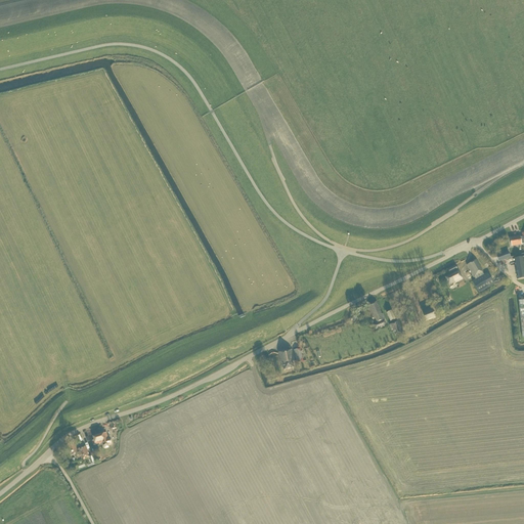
[(520,236),(511,238),(512,247),(522,245),(522,244),(523,244),(523,238),(521,238),(520,236)]
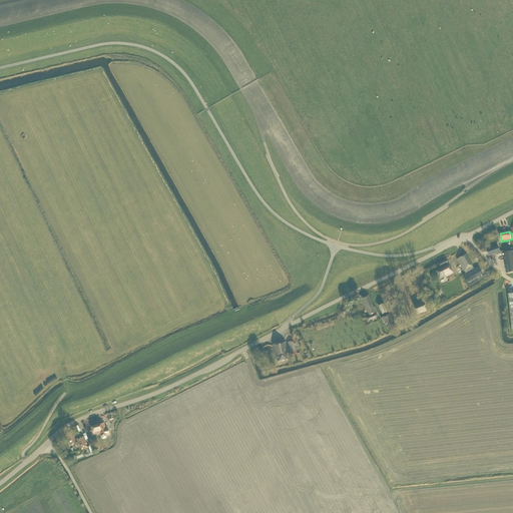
[(512,251),(504,253),(508,275),(512,273),(512,251)]
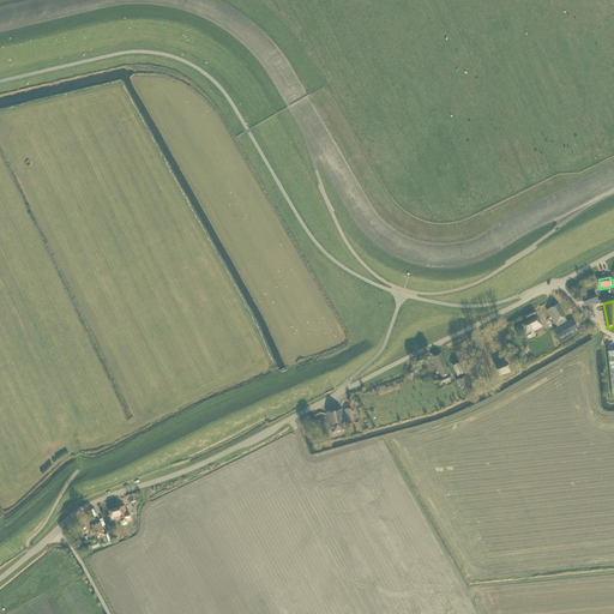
[(559,305),(557,306),(547,311),(555,325),(566,319),(559,305)]
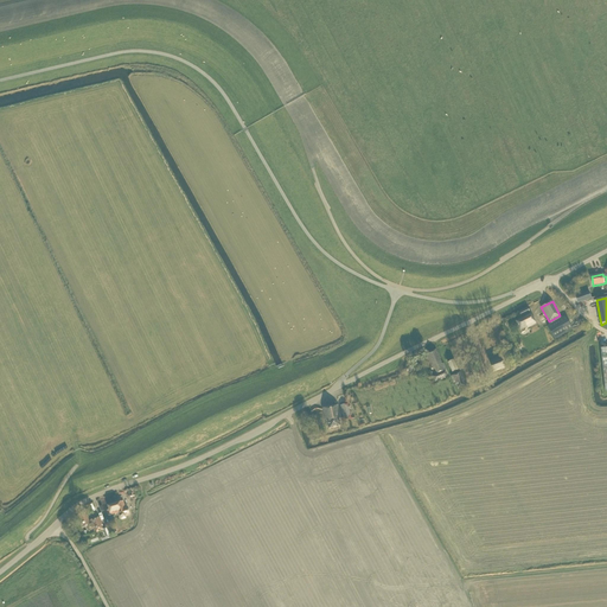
[(529,308),(519,313),(522,319),(516,321),(522,333),(525,332),(525,330),(536,325),(529,308)]
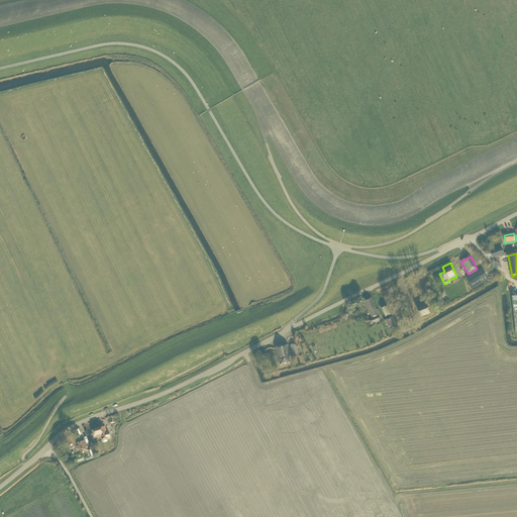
[(467,278),(469,282),(473,290),(488,281),(482,270),(467,278)]
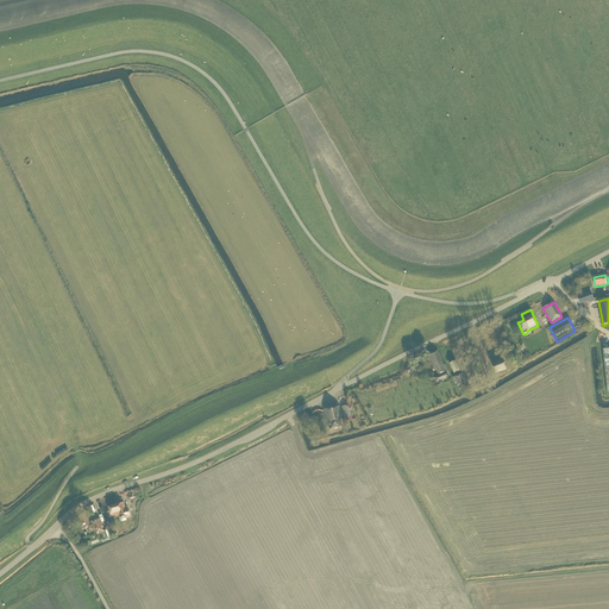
[(447,372),(449,371),(445,364),(444,365),(438,351),(427,356),(435,372),(437,371),(438,376),(439,376),(434,378),(437,384),(450,378),(447,372)]
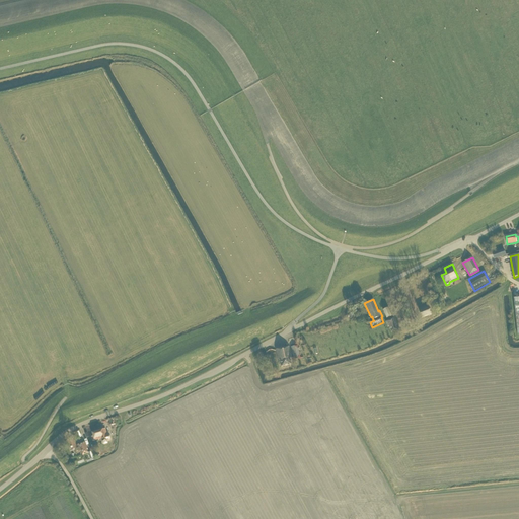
[(420,312),(422,318),(432,314),(428,304),(425,305),(427,309),(420,312)]
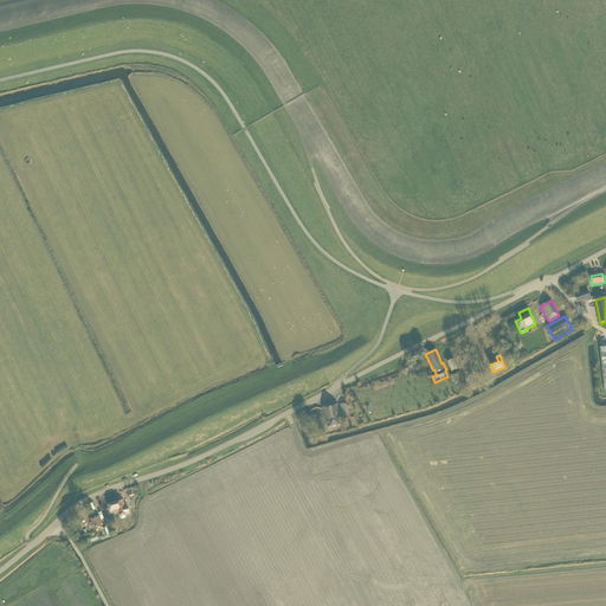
[(447,362),(452,372),(457,369),(453,360),(447,362)]
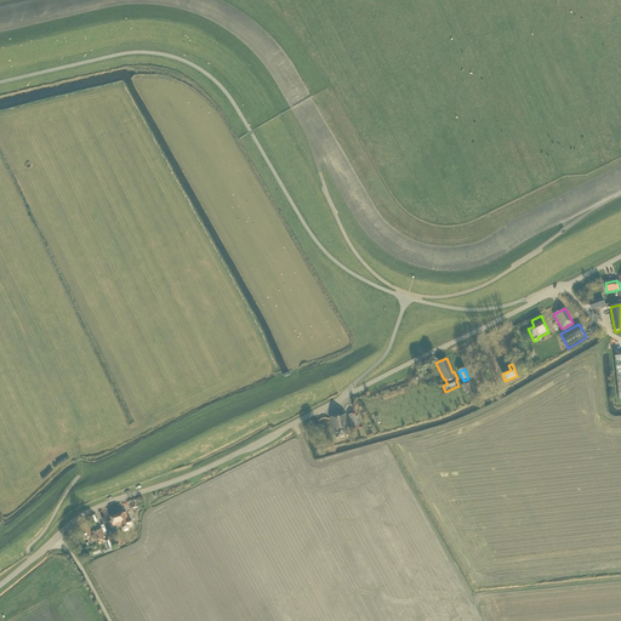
[(476,396),(473,391),(476,389),(472,381),(462,386),(465,392),(466,391),(468,398),(476,396)]
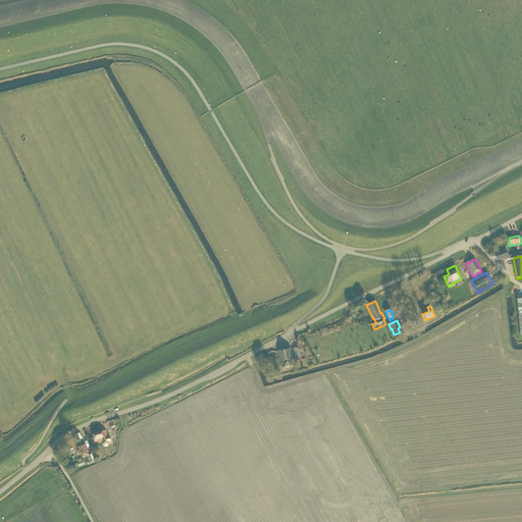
[(299,348),(293,349),(296,362),(302,361),(299,348)]
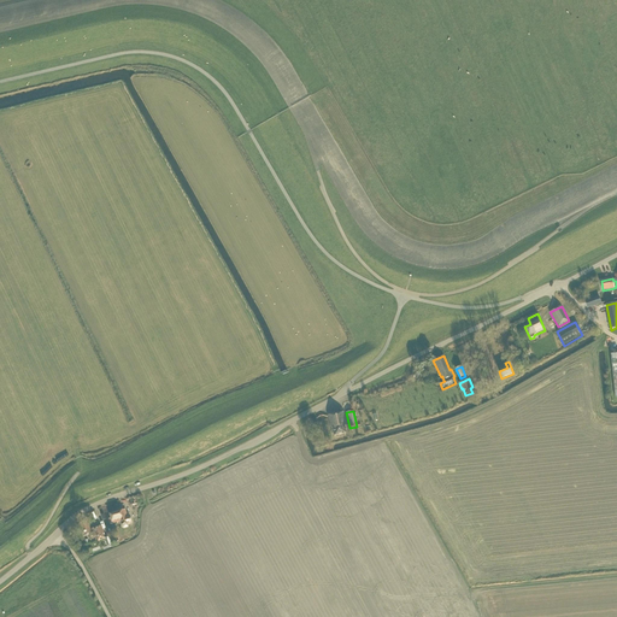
[(344,412),(328,416),(331,432),(334,432),(334,436),(347,434),(345,427),(347,427),(344,412)]
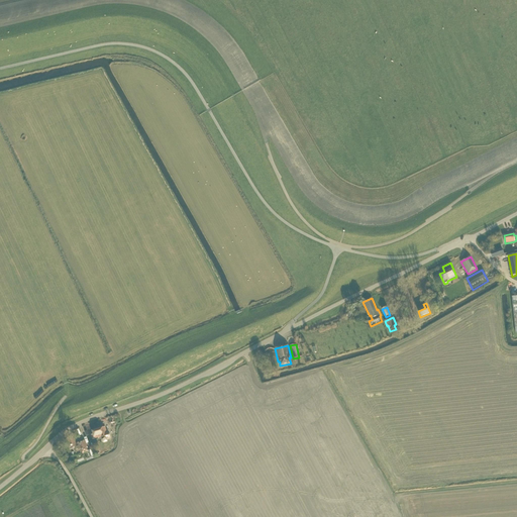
[(110,438),(109,432),(107,433),(105,427),(92,431),(93,434),(91,435),(92,439),(94,439),(101,437),(103,442),(104,443),(107,442),(107,440),(107,439),(110,438)]
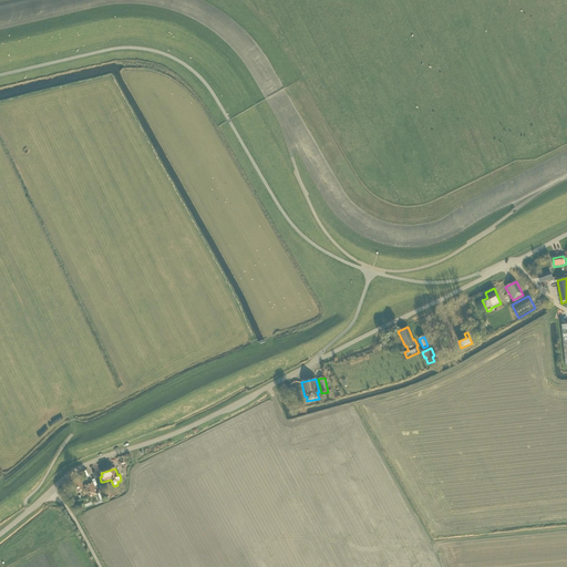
[(79,493),(84,490),(83,487),(81,481),(74,483),(79,493)]
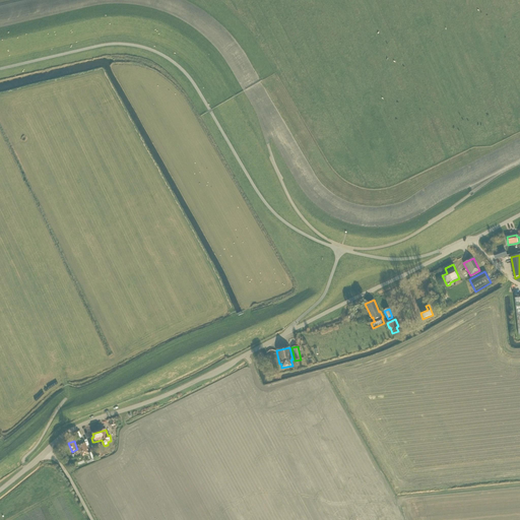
[(87,450),(85,443),(77,446),(76,447),(77,449),(78,449),(80,452),(81,452),(83,456),(88,454),(86,450),(87,450)]
